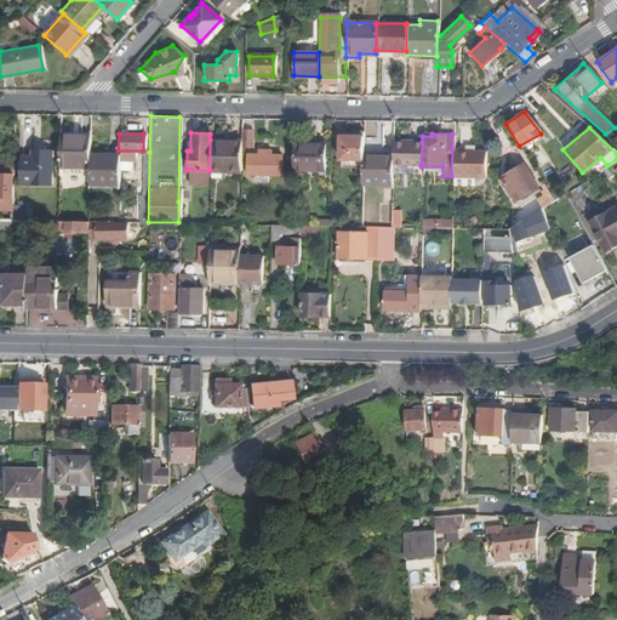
[(57,135),(57,166),(87,168),(87,153),(89,135),(57,135)]
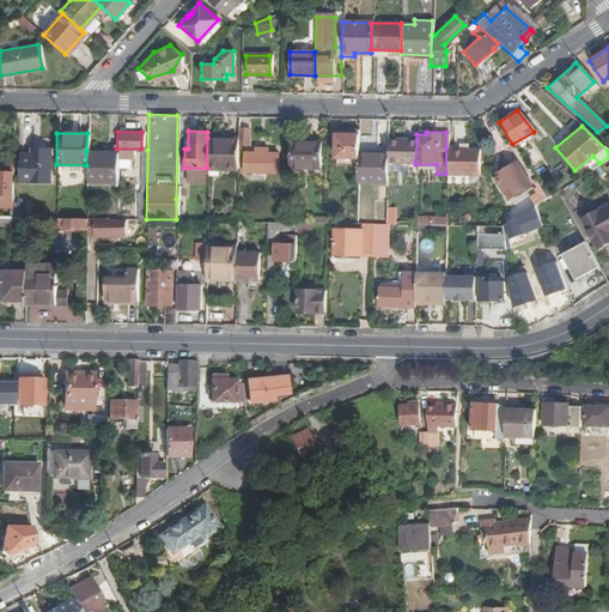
[(357,133),(334,133),(334,157),(355,157),(357,133)]
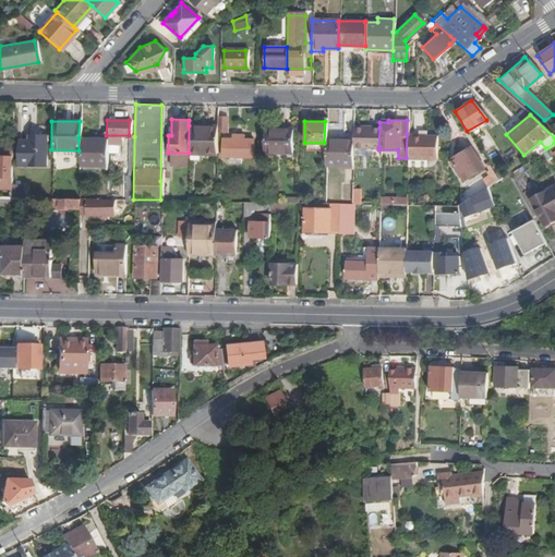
[(189,154),(215,155),(216,125),(189,125),(189,153),(189,154)]
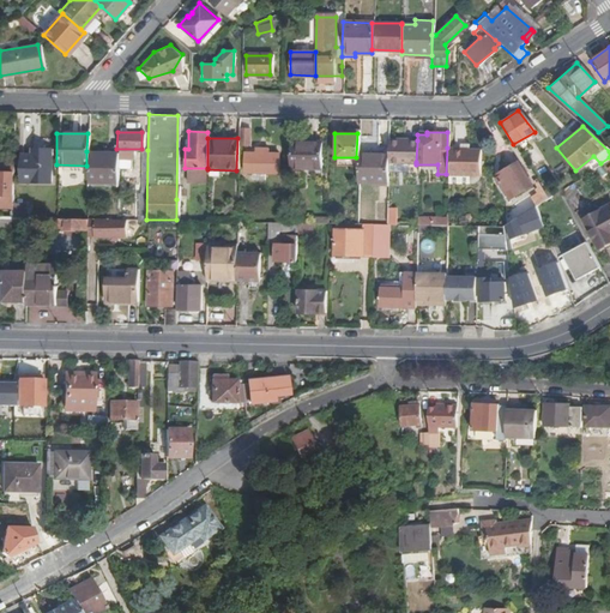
[(400,139),(387,139),(387,152),(387,162),(416,162),(417,140),(400,140),(400,139)]
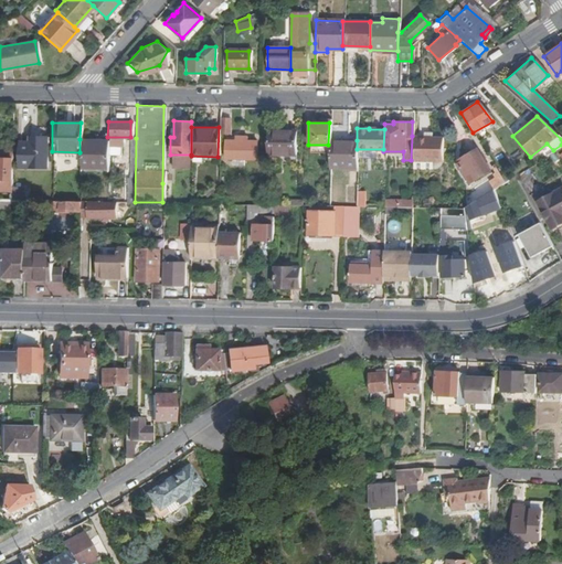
[(294,130),(267,129),(267,155),(294,155),(294,130)]
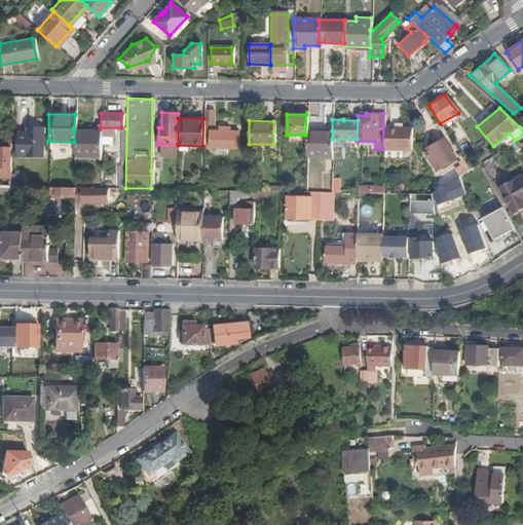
[(218,130),(208,129),(208,147),(216,148),(216,153),(224,153),(224,148),(236,148),(237,130),(227,130),(227,126),(218,126),(218,130)]
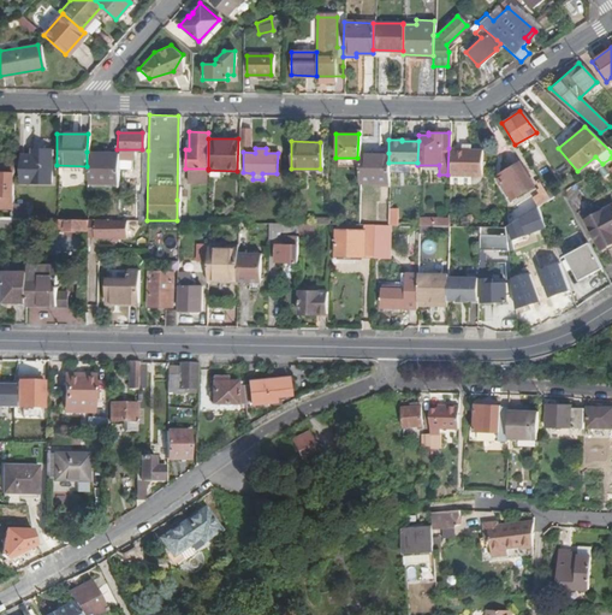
[(447,175),(480,176),(480,151),(461,149),(461,148),(449,148),(447,175)]
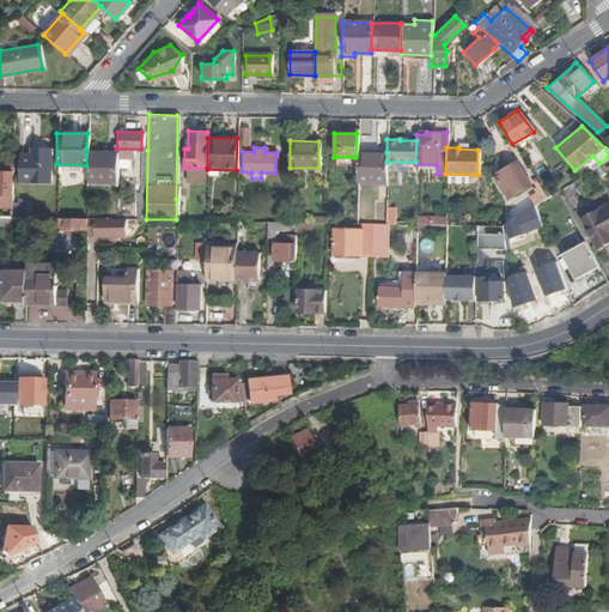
[(29,153),(19,153),(19,181),(49,181),(49,149),(29,149),(29,153)]
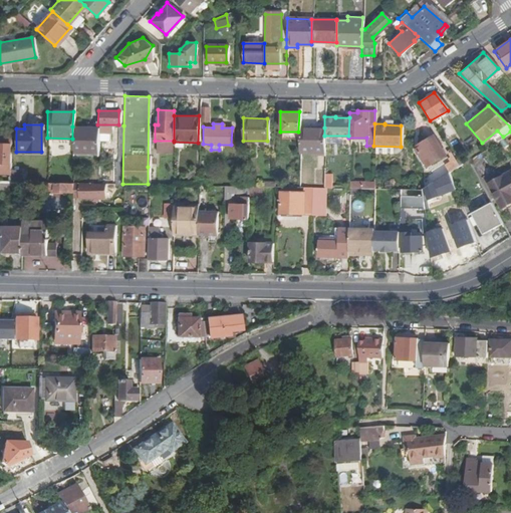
[(113,158),(113,184),(120,184),(122,184),(123,125),(117,125),(116,158),(113,158)]
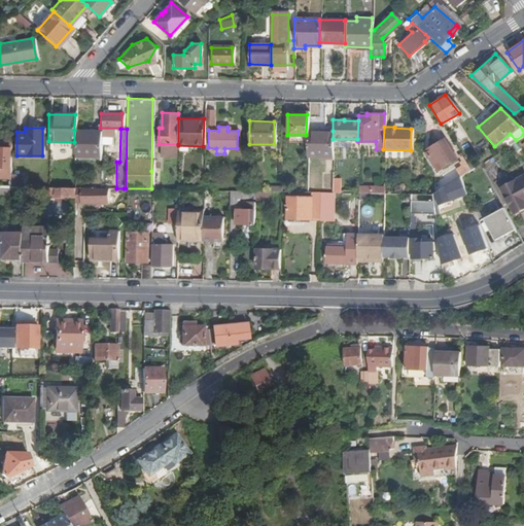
[(74,142),(74,156),(100,156),(100,131),(74,130),(74,142)]
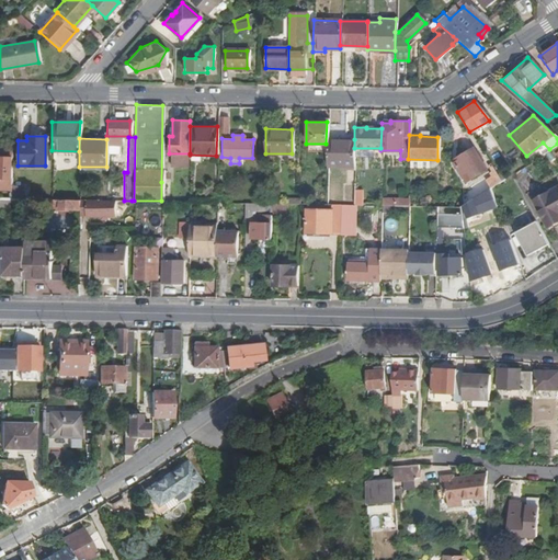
[(327,138),(327,166),(354,167),(354,148),(354,139),(327,138)]
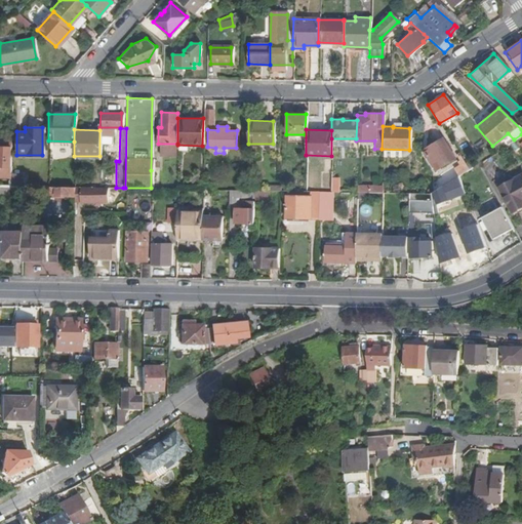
[(434,169),(453,158),(441,138),(422,151),(434,169)]
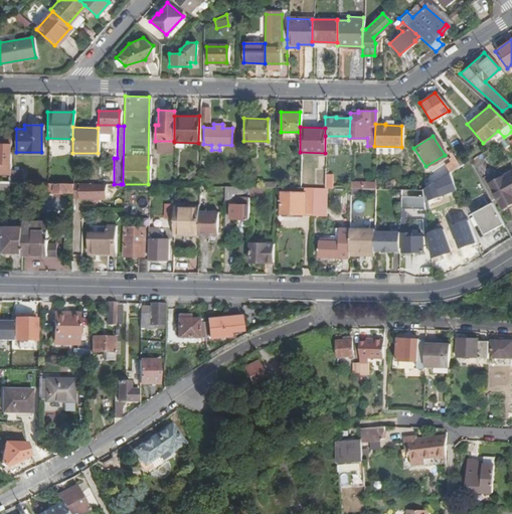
[(9,144),(0,143),(0,172),(9,173),(9,169),(9,144)]
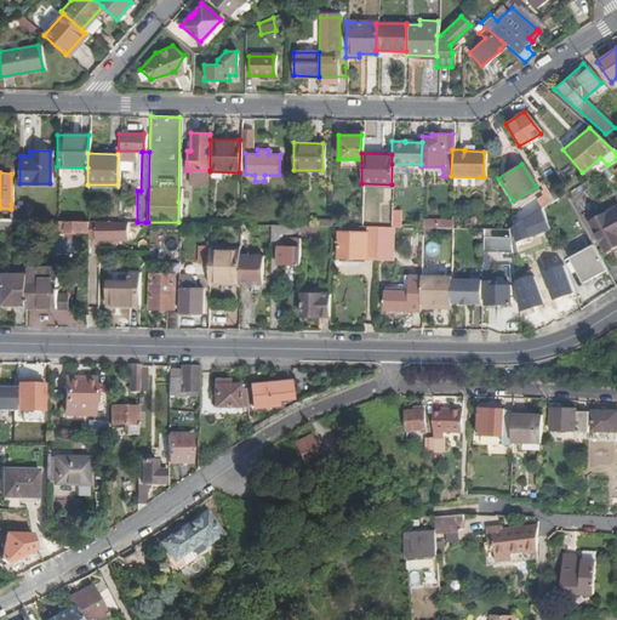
[(206,174),(188,172),(188,183),(206,185),(206,174)]
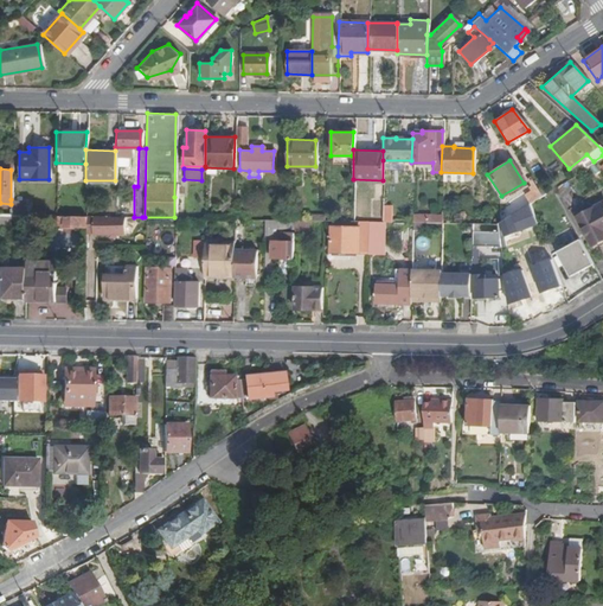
[(539,196),(547,191),(543,184),(536,189),(539,196)]
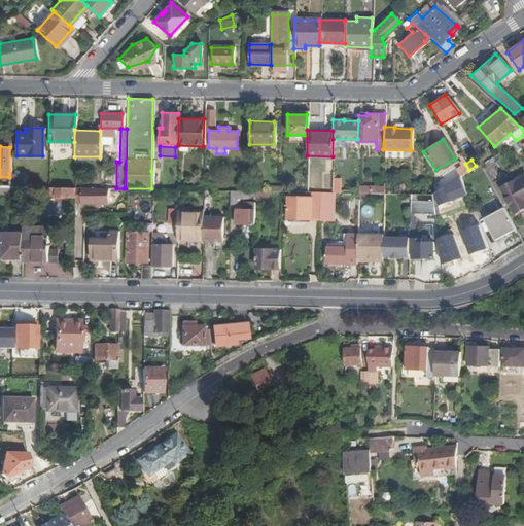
[(459,176),(468,170),(465,164),(464,163),(455,169),(459,176)]
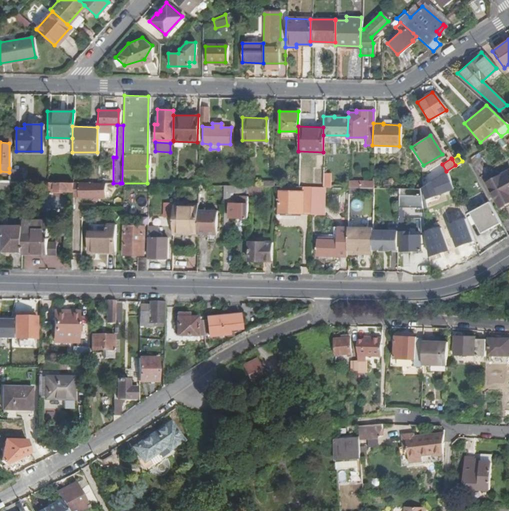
[(17,169),(9,168),(9,172),(9,180),(13,180),(17,180),(17,169)]
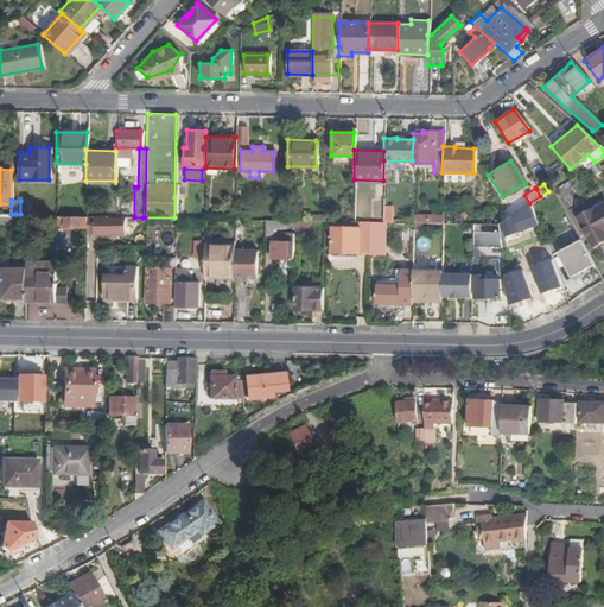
[(367,221),(382,221),(382,201),(370,201),(370,209),(366,209),(366,214),(353,214),(353,221),(357,221),(367,221)]
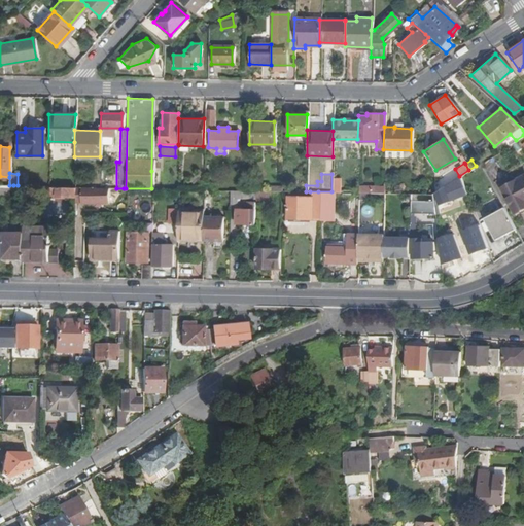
[(523,175),(523,174),(498,187),(512,212),(523,205),(523,175)]
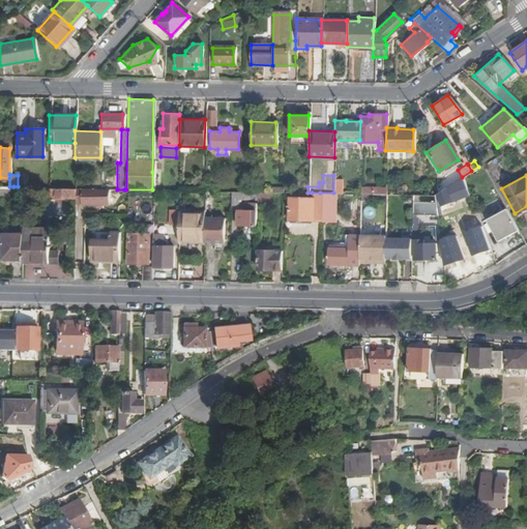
[(434,206),(435,215),(439,214),(438,206),(468,194),(462,177),(433,196),(433,197),(434,206)]
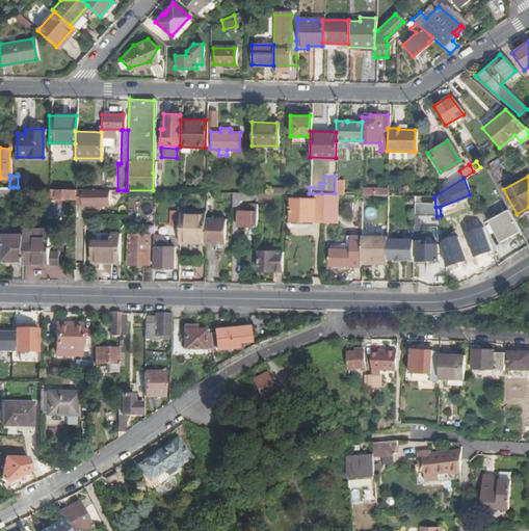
[(14,187),(9,187),(0,187),(0,195),(14,195),(14,187)]
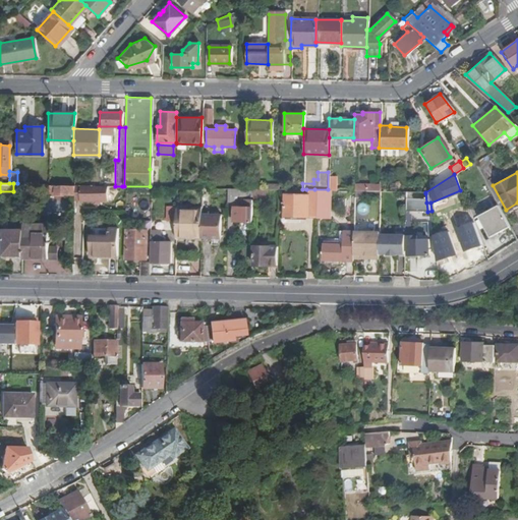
[(47,190),(47,194),(73,194),(73,185),(47,184),(47,190)]
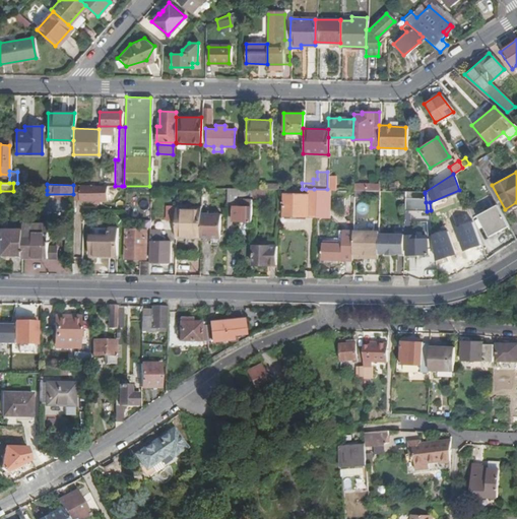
[(122,202),(122,186),(115,186),(114,186),(113,202),(122,202)]
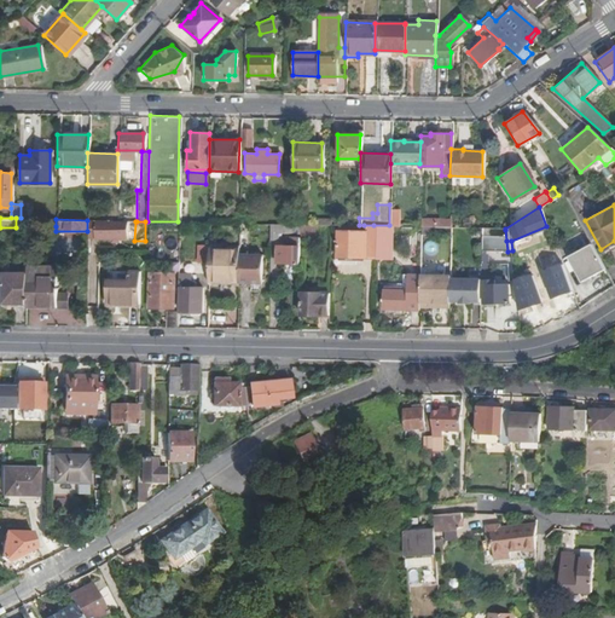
[(267,223),(267,238),(274,240),(274,232),(299,232),(299,224),(283,224),(271,223),(267,223)]
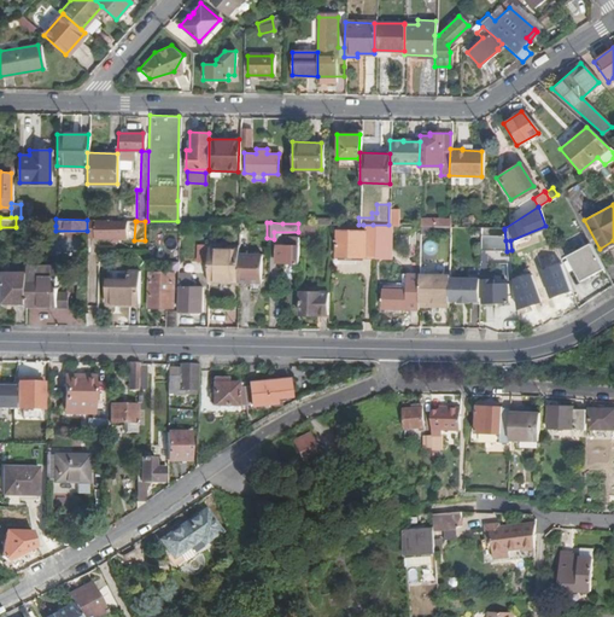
[(311,233),(311,223),(298,223),(298,232),(298,233),(311,233)]
